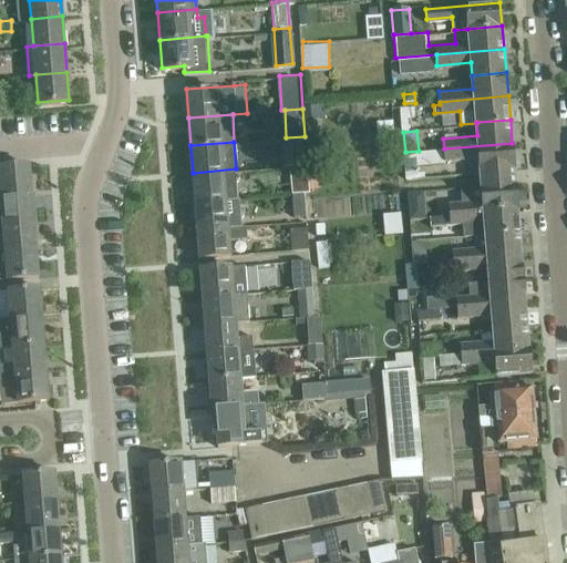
[(512,143),(444,149),(444,159),(478,155),(480,170),(514,166),(512,143)]
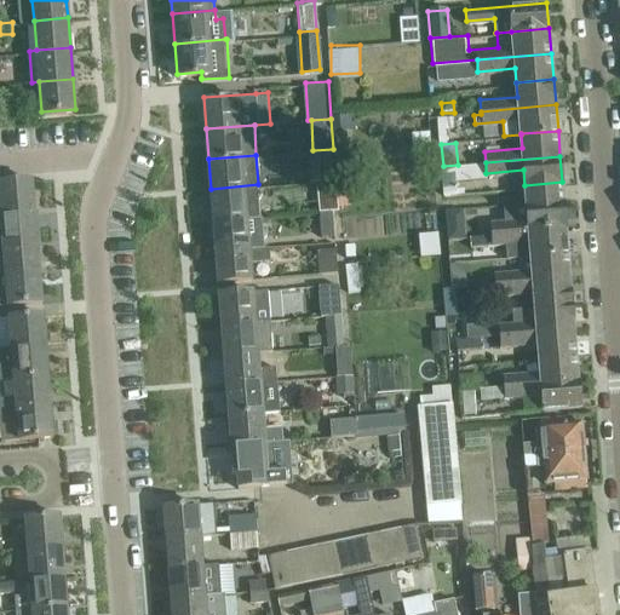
[(334,179),(333,159),(297,161),(298,180),(334,179)]
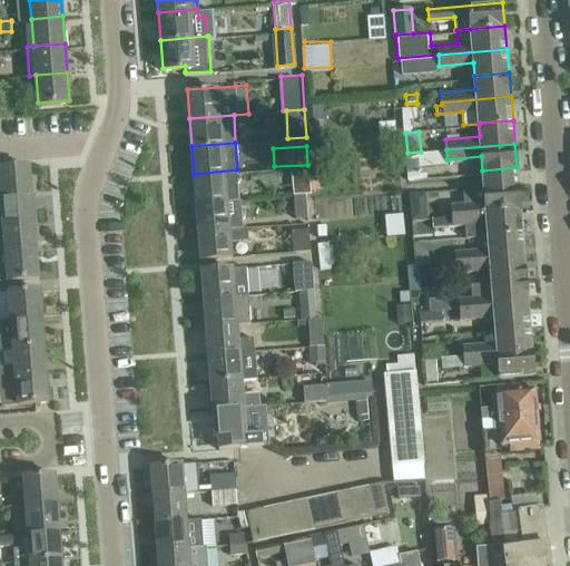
[(421,152),(408,153),(410,179),(423,178),(421,152)]
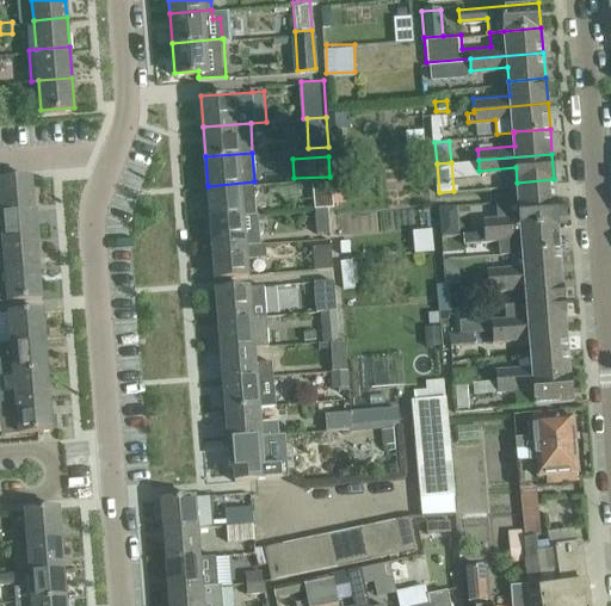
[(0,208),(35,205),(32,175),(0,177),(0,208)]
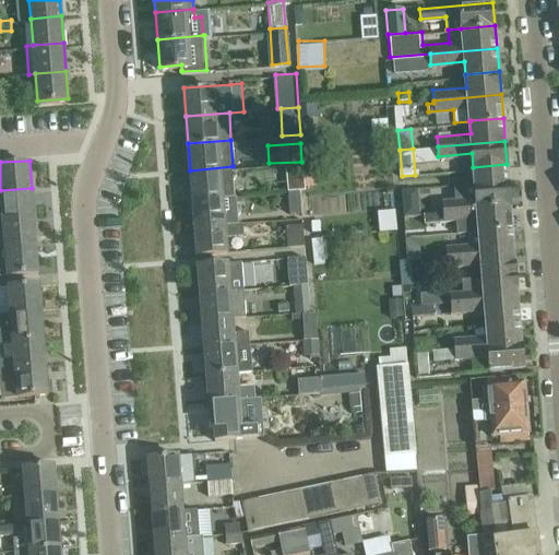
[(297,162),(286,163),(287,185),(298,184),(297,162)]
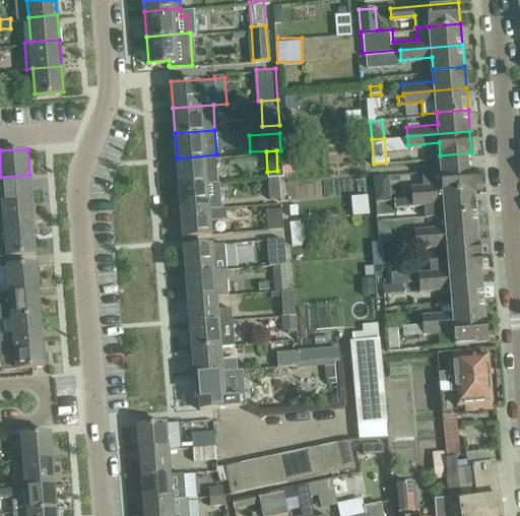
[(216,154),(177,158),(179,184),(218,181),(216,154)]
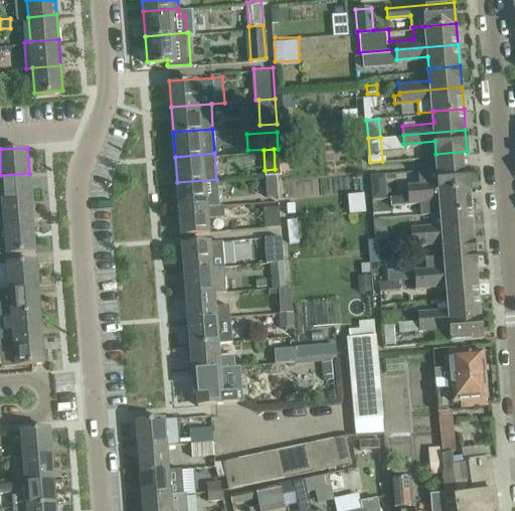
[(388,193),(470,187),(469,165),(436,168),(437,181),(388,184),(388,193)]
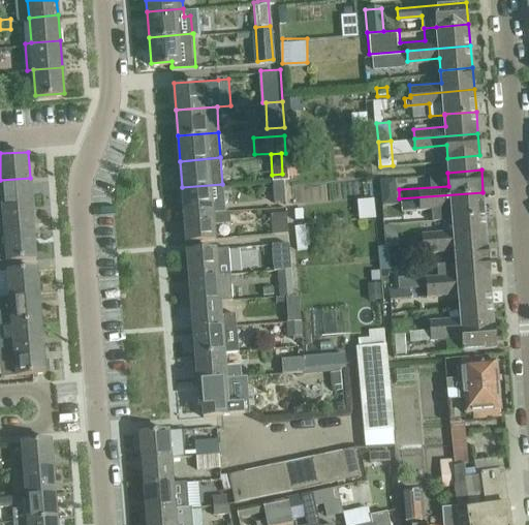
[(32,204),(30,178),(0,180),(0,193),(1,193),(2,207),(32,204)]
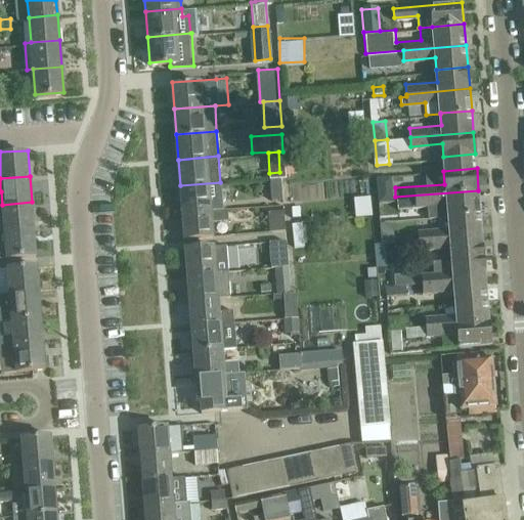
[(271,197),(282,197),(281,177),(270,178),(271,197)]
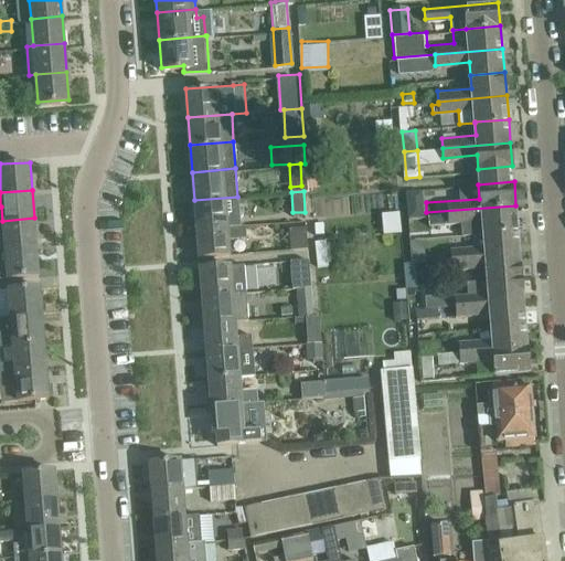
[(237,197),(194,200),(196,226),(226,224),(240,223),(237,197)]
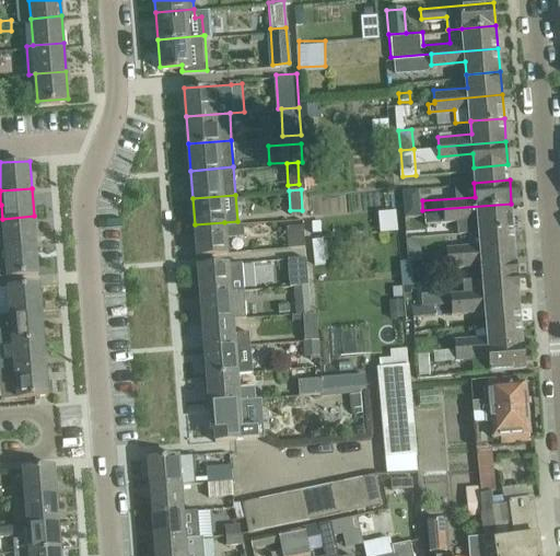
[(511,204),(422,210),(423,220),(456,218),(456,222),(473,221),(471,217),(477,216),(478,229),(513,227),(511,204)]
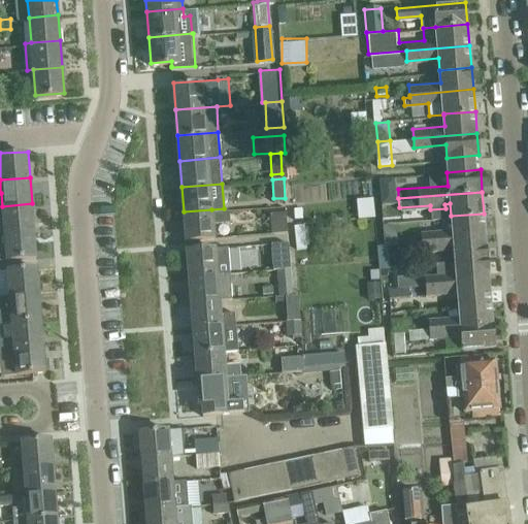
[(34,229),(32,203),(2,206),(4,232),(34,229)]
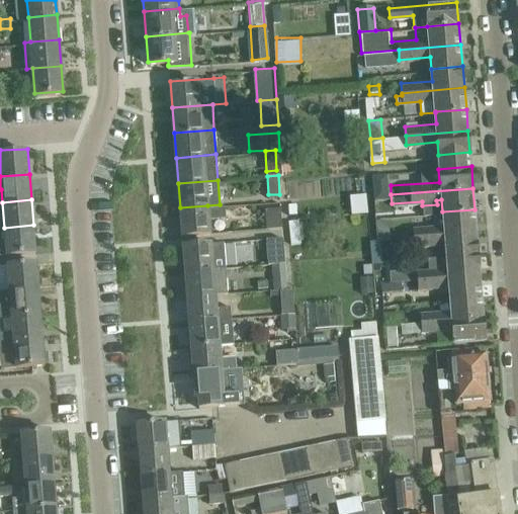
[(224,204),(220,204),(207,205),(180,207),(182,234),(209,232),(208,218),(225,217),(224,204)]
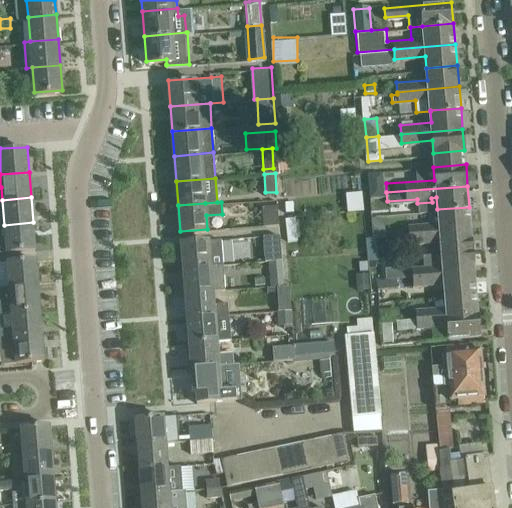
[(261,203),(263,224),(278,222),(277,202),(261,203)]
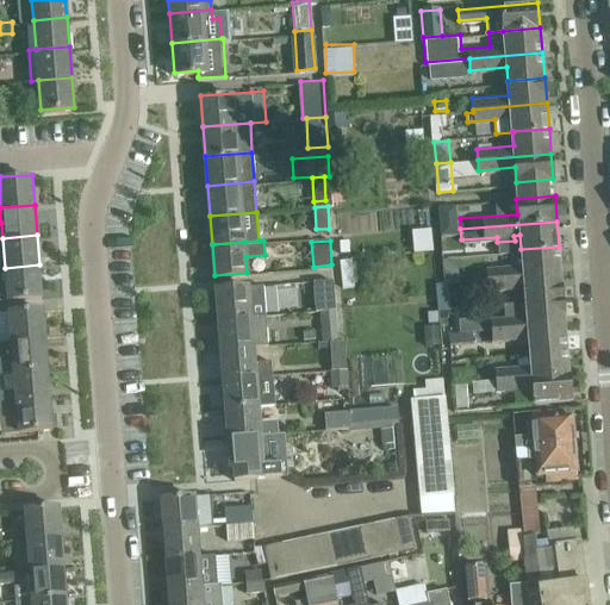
[(522,264),(485,267),(471,268),(471,279),(486,278),(561,272),(559,247),(521,249),(522,264)]
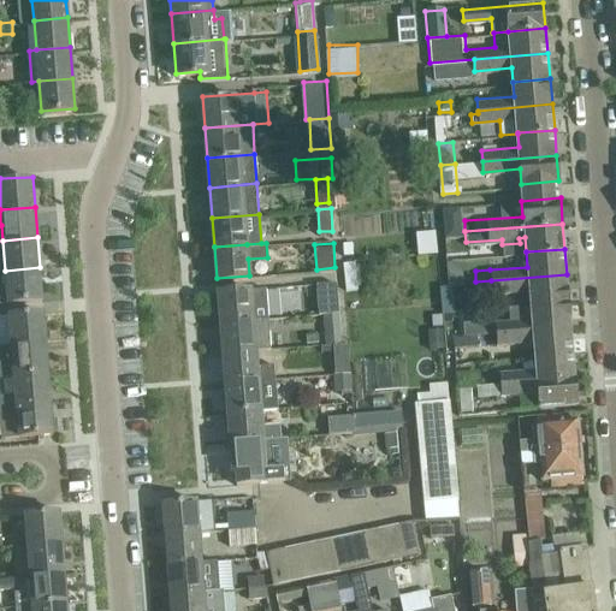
[(40,267),(5,271),(9,301),(42,298),(40,267)]
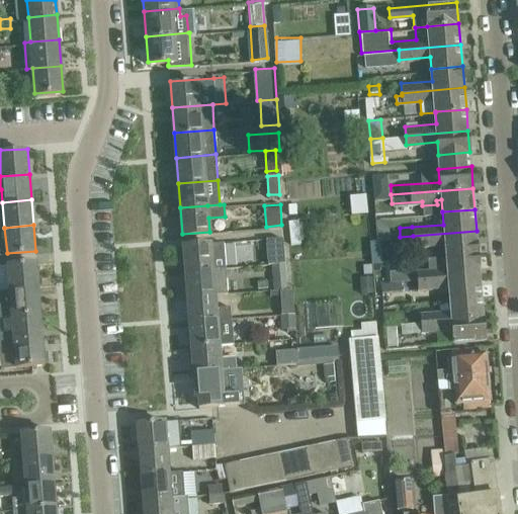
[(478,252),(477,231),(413,236),(414,245),(444,243),(445,255),(478,252)]
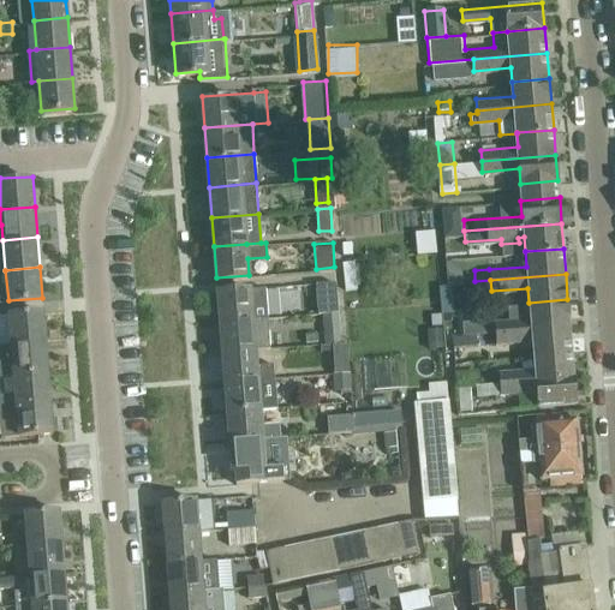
[(316,281),(318,311),(323,311),(339,310),(336,279),(316,281)]
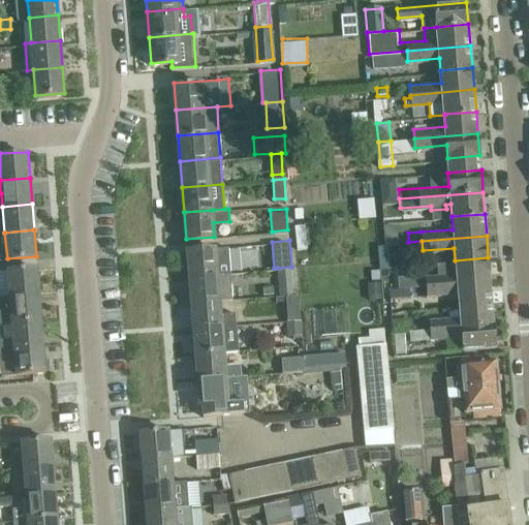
[(229,245),(215,246),(187,249),(189,276),(217,274),(232,272),(229,245)]
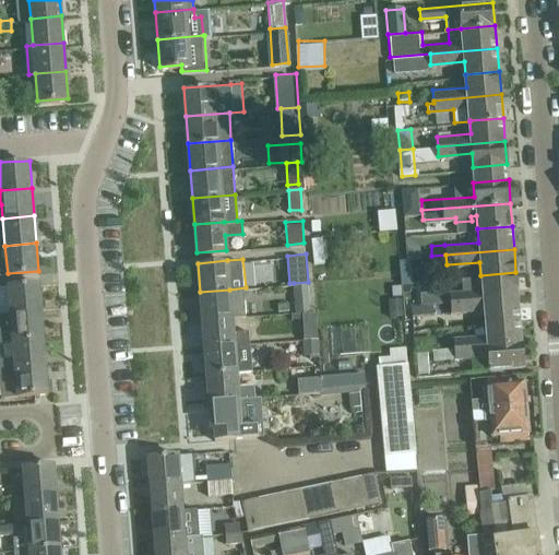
[(515,272),(480,275),(482,288),(448,291),(449,300),(518,295),(515,272)]
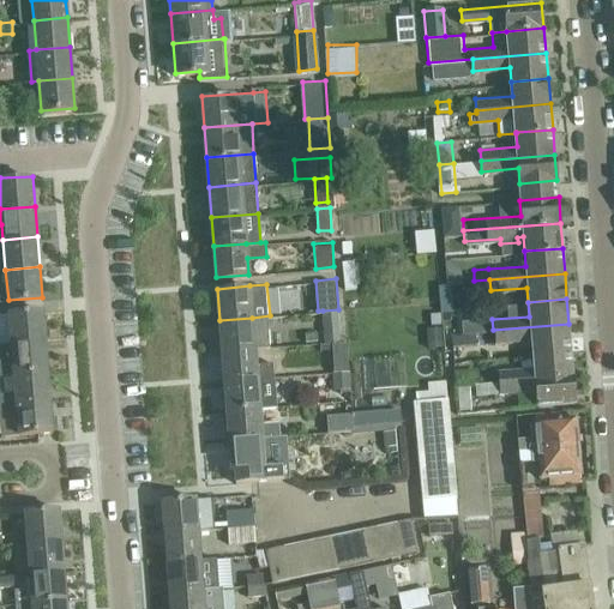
[(11,342),(46,339),(43,309),(8,312),(11,342)]
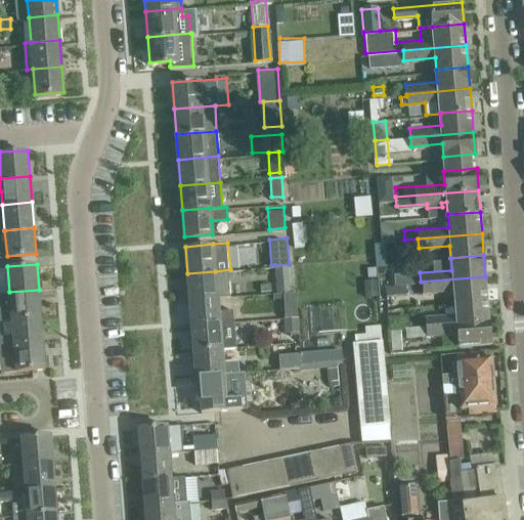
[(289,264),(275,265),(277,292),(278,292),(281,291),(284,291),(289,291),(290,291),(291,291),(289,264)]
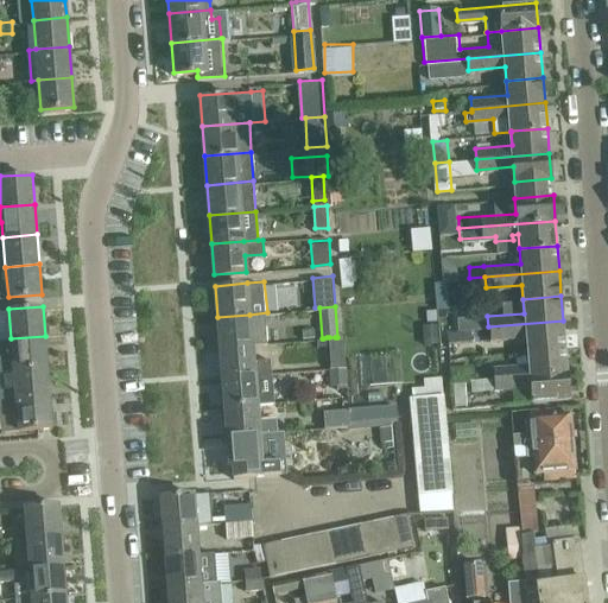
[(267,312),(249,315),(217,317),(220,347),(252,344),(270,342),(267,312)]
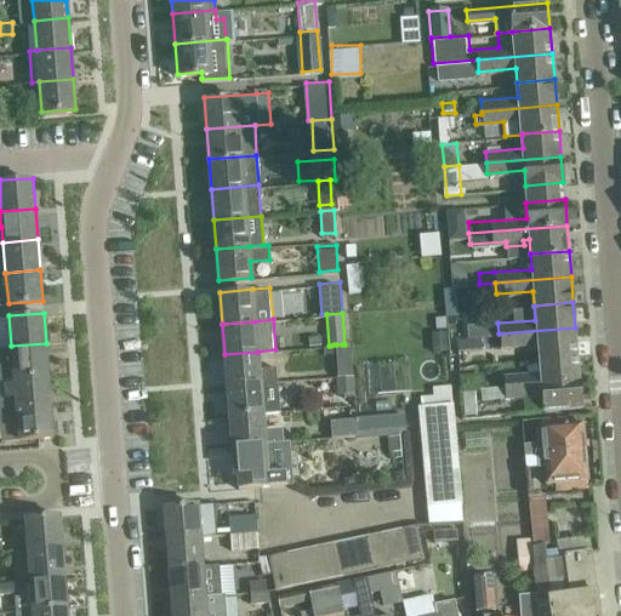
[(577,353),(575,328),(499,334),(500,344),(537,342),(539,357),(577,353)]
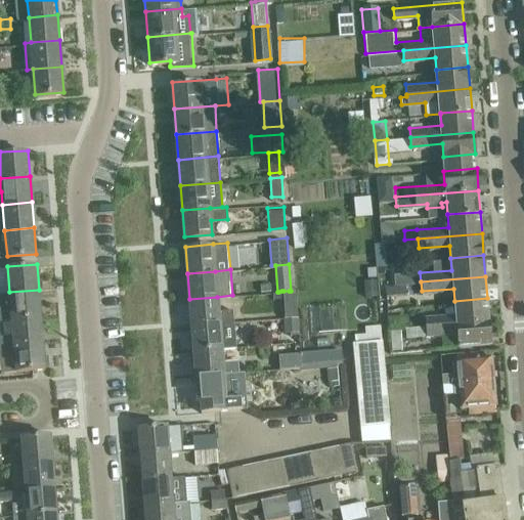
[(39,290),(9,292),(0,293),(0,318),(12,317),(41,315),(39,290)]
